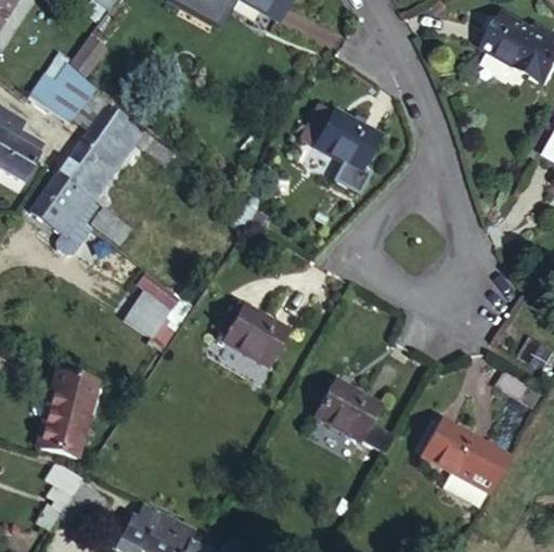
[(0,0),(0,28),(17,0),(0,0)]
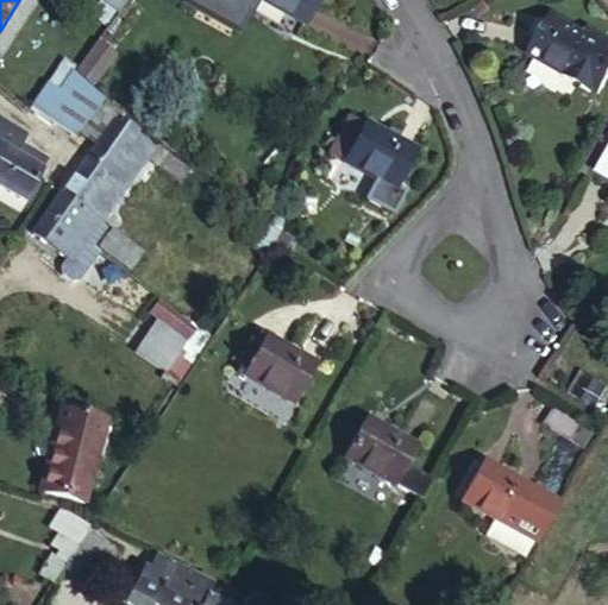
[(104,0),(121,12),(130,0),(104,0)]
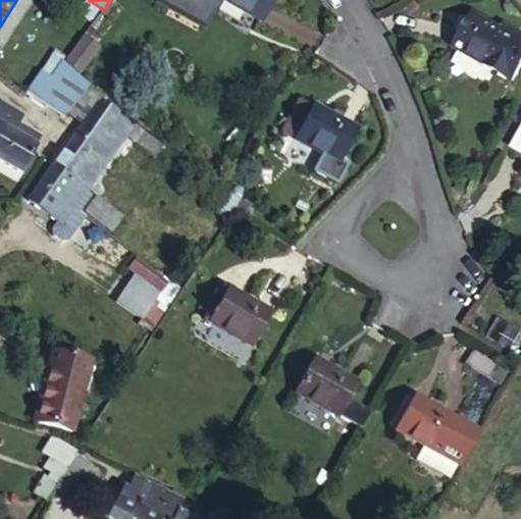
[(168,0),(165,5),(205,27),(218,0),(168,0)]
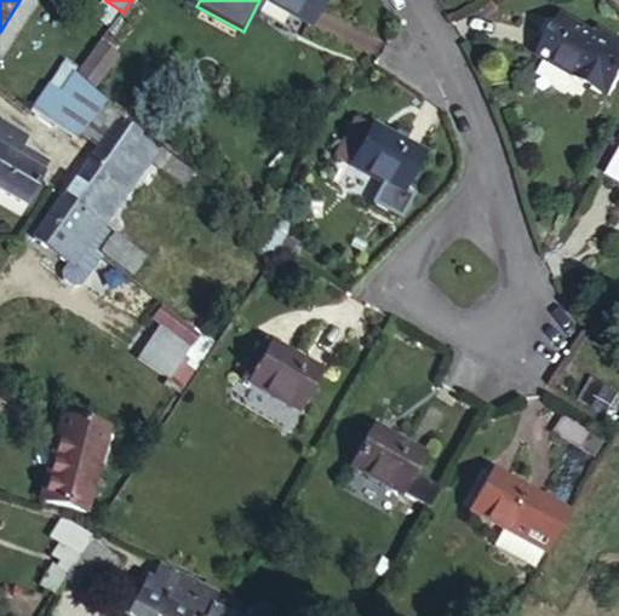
[(269,0),(278,5),(307,22),(313,24),(325,0),(269,0)]
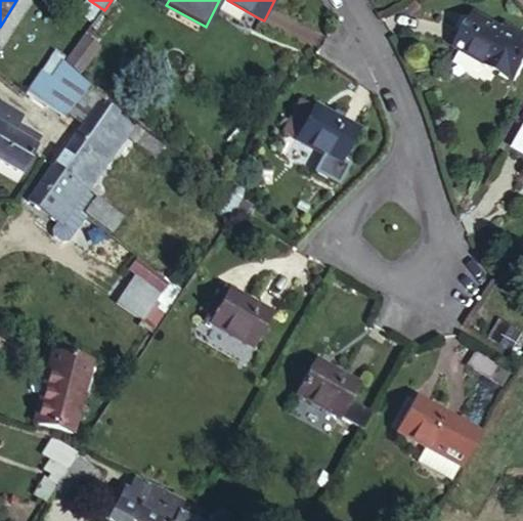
[(259,18),(234,4),(229,12),(232,23),(251,32),(259,18)]
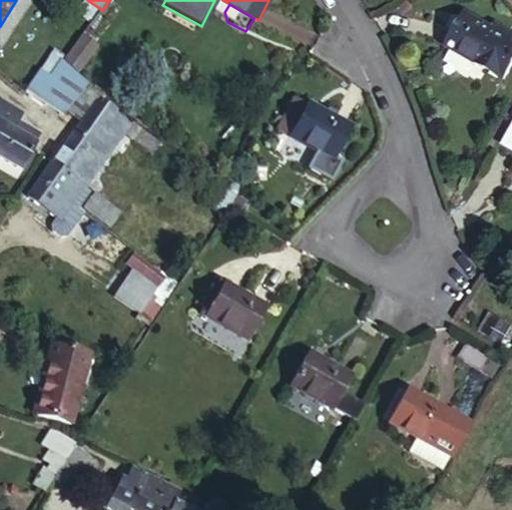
[(467,11),(447,44),(489,69),(509,36),(467,11)]
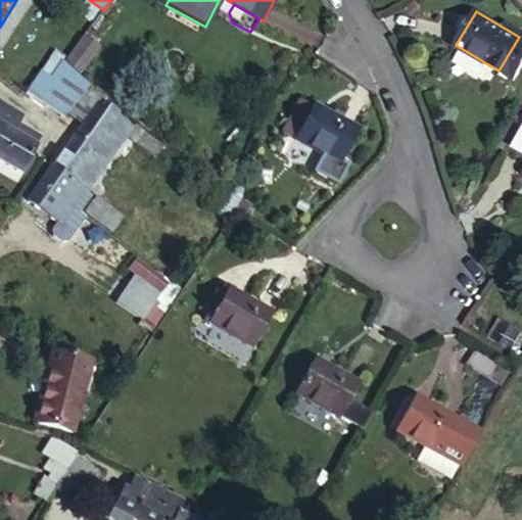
[(89,32),(65,58),(80,71),(103,44),(89,32)]
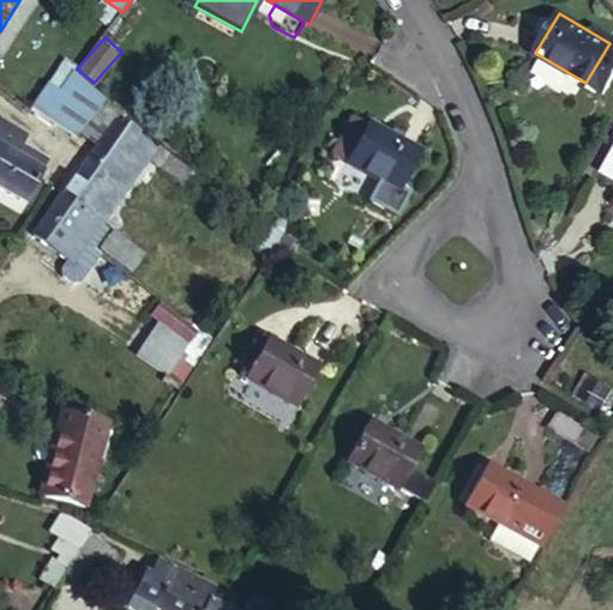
[(49,77),(26,102),(77,137),(80,132),(106,102),(108,98),(91,85),(86,79),(83,82),(73,73),(60,88),(49,77)]
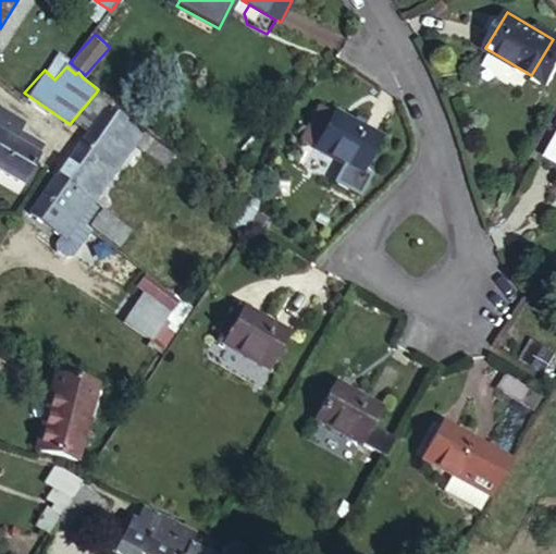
[(111,100),(98,89),(96,93),(73,120),(88,132),(57,176),(94,201),(134,144),(121,134),(126,126),(103,110),(111,100)]
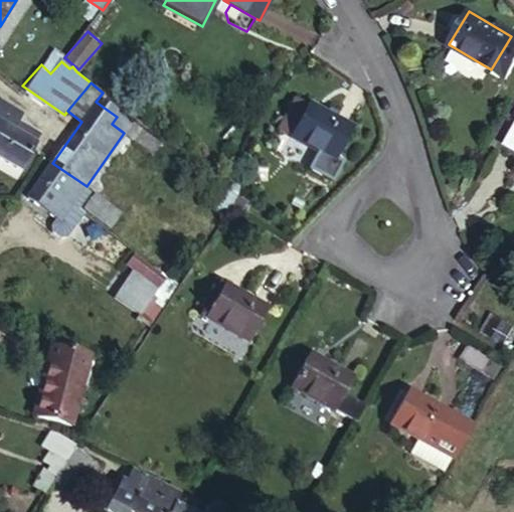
[(309,103),(297,97),(280,131),(292,137),(309,103)]
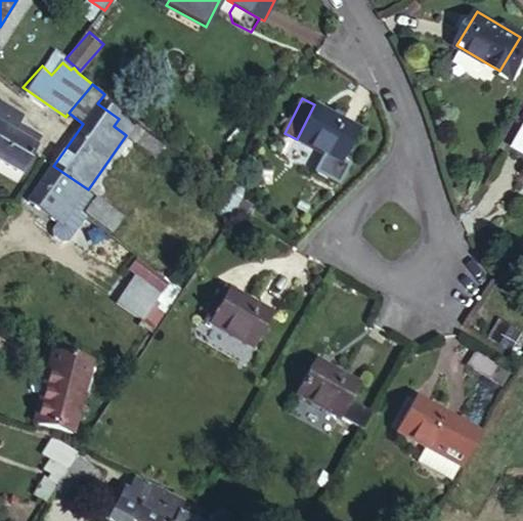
[(0,125),(3,128),(0,133),(0,160),(20,172),(40,138),(16,125),(20,117),(16,112),(0,101),(0,125)]
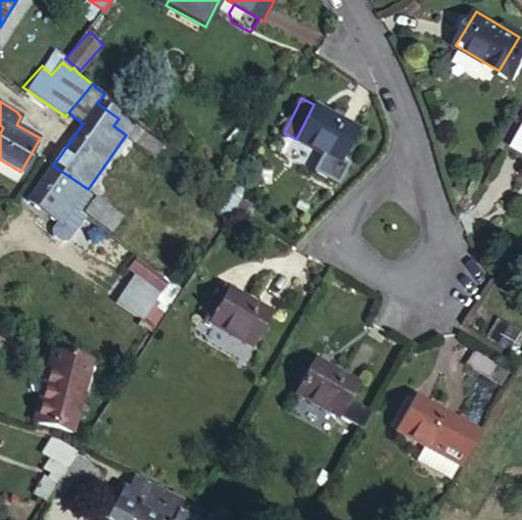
[(314,104),(296,139),(341,162),(359,129),(314,104)]
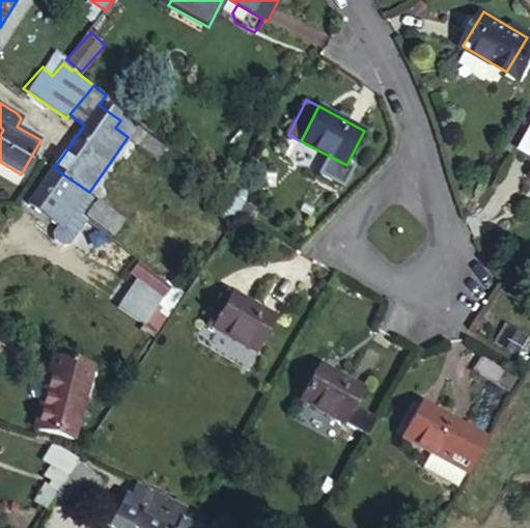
[(134,129),(120,120),(115,128),(128,137),(134,129)]
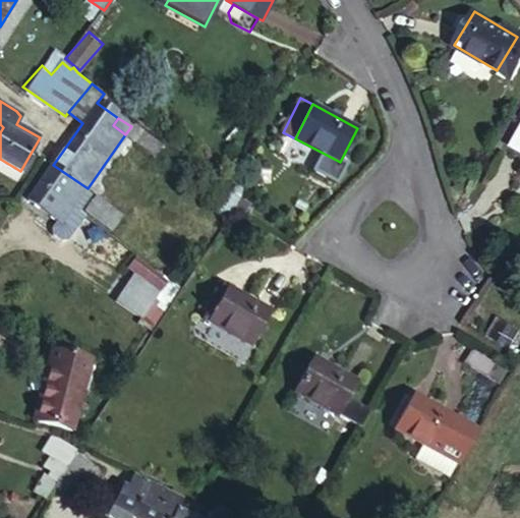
[(132,129),(138,134),(141,129),(135,124),(132,129)]
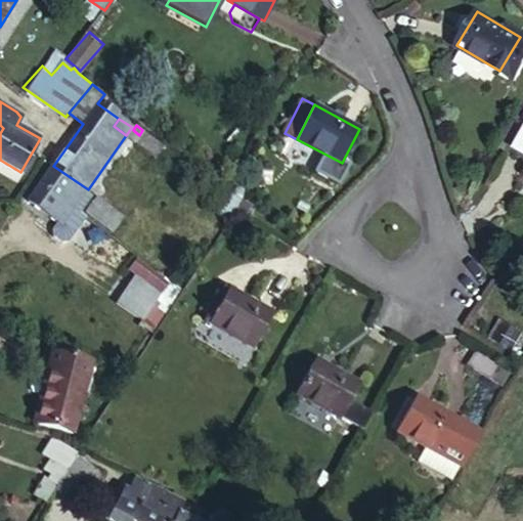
[(142,130),(139,135),(134,140),(157,157),(165,145),(142,130)]
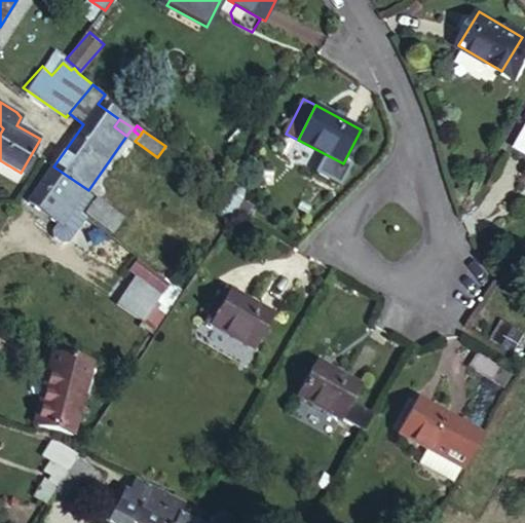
[(88,190),(53,166),(30,200),(60,221),(64,224),(65,223),(88,190)]
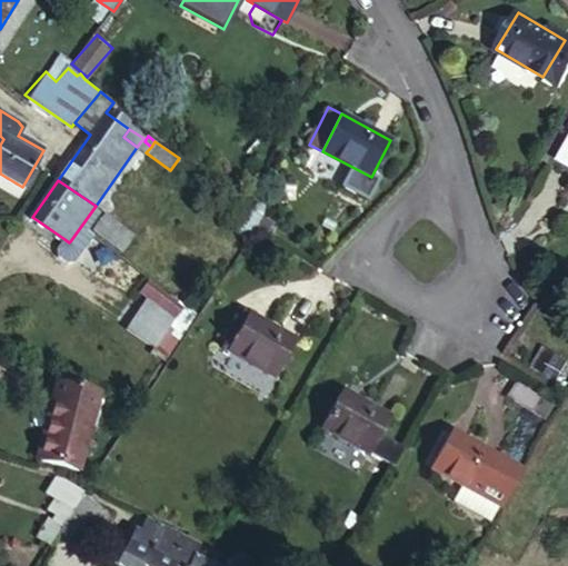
[(95,235),(93,235),(87,230),(100,209),(96,206),(70,241),(69,242),(65,239),(58,248),(59,256),(69,262),(76,260),(95,235)]
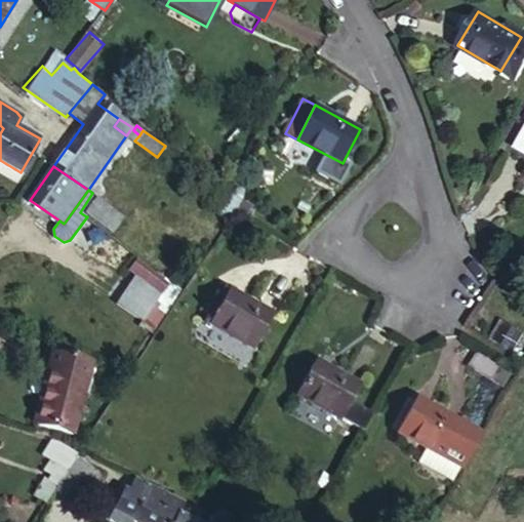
[(97,196),(86,211),(113,232),(125,215),(97,196)]
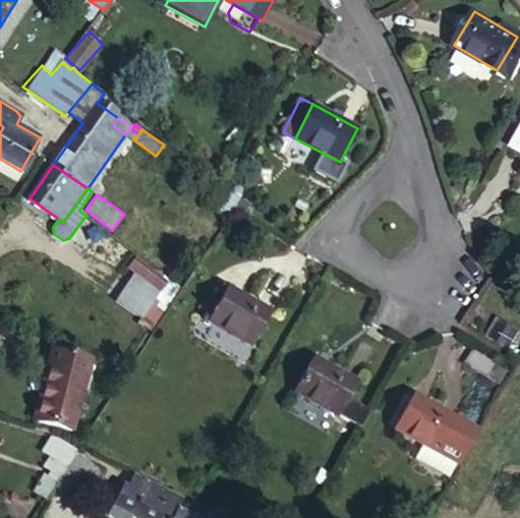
[(127,268),(135,273),(160,290),(167,279),(134,257),(127,268)]
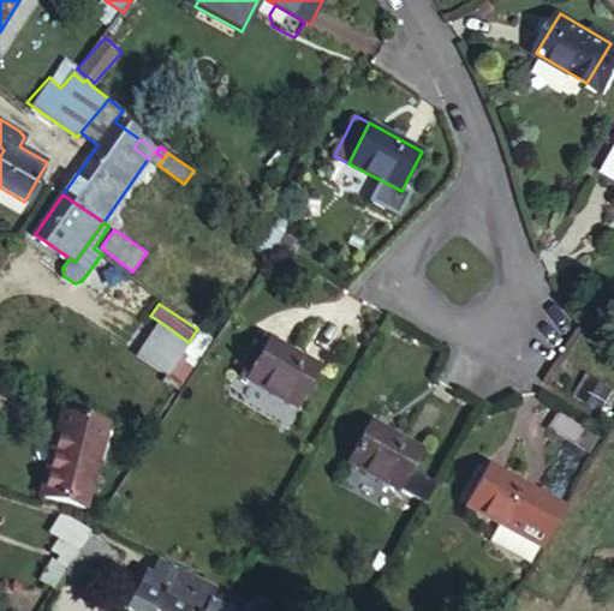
[(139,353),(168,372),(180,355),(189,342),(160,322),(139,353)]
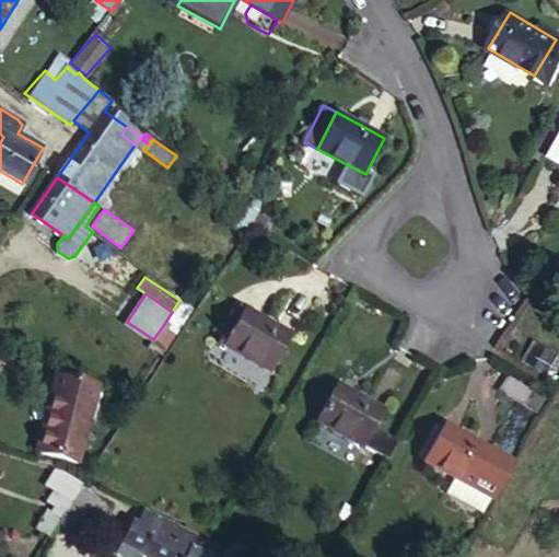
[(187,322),(195,312),(183,303),(175,314),(187,322)]
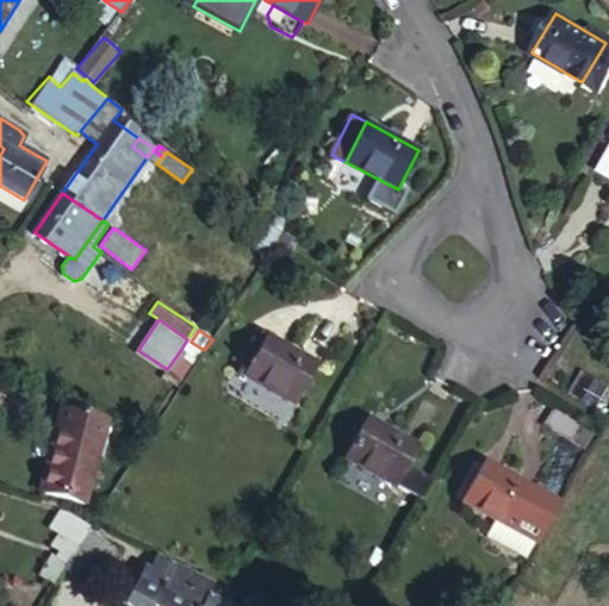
[(259,332),(237,372),(294,404),(316,363),(259,332)]
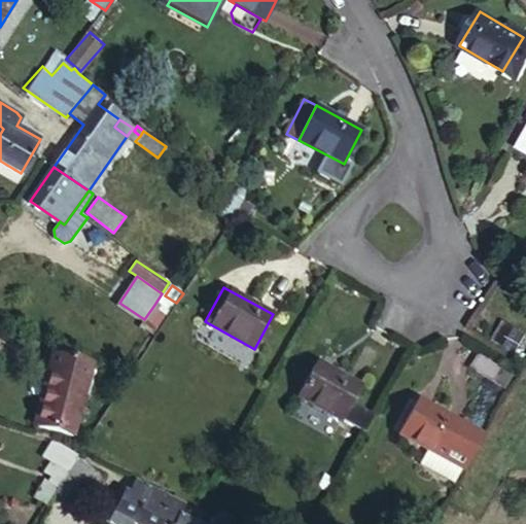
[(154,305),(144,319),(156,328),(166,312),(154,305)]
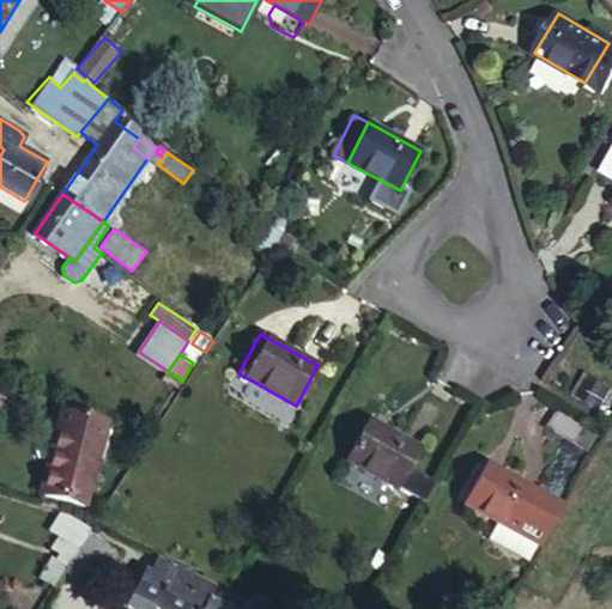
[(587,424),(558,407),(547,425),(577,442),(587,424)]
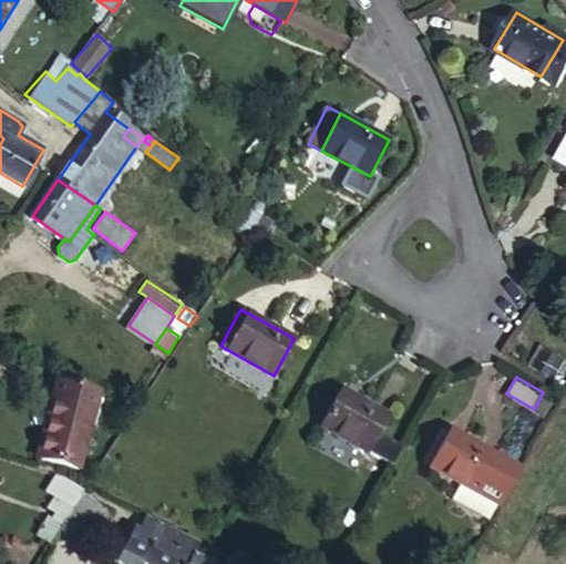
[(55,380),(37,457),(80,468),(99,391),(55,380)]
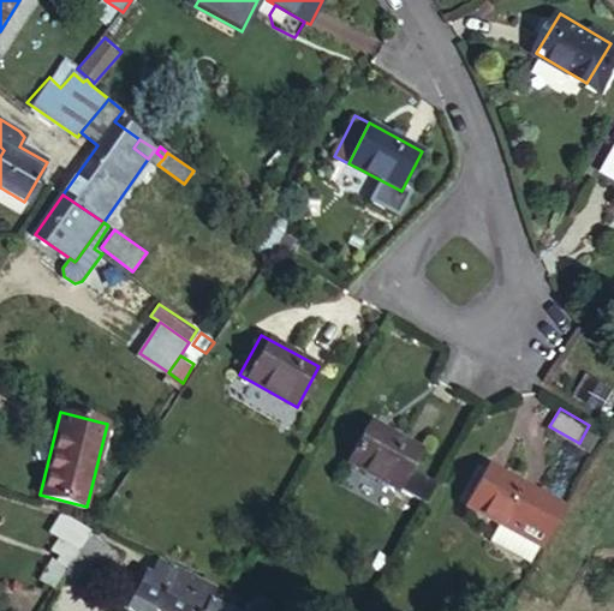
[(369,420),(347,462),(400,490),(422,449),(369,420)]
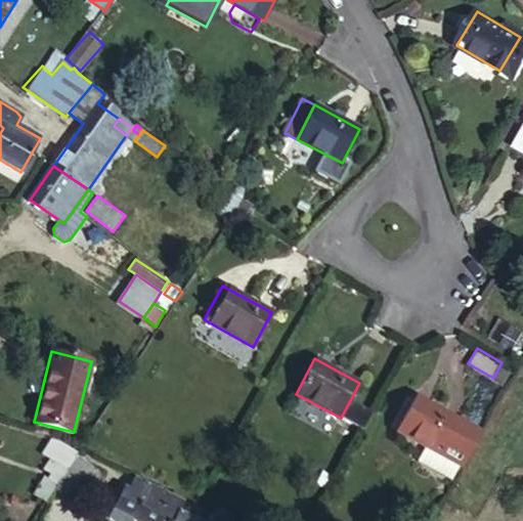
[(396,431),(425,447),(459,466),(461,467),(480,433),(416,396),(396,431)]
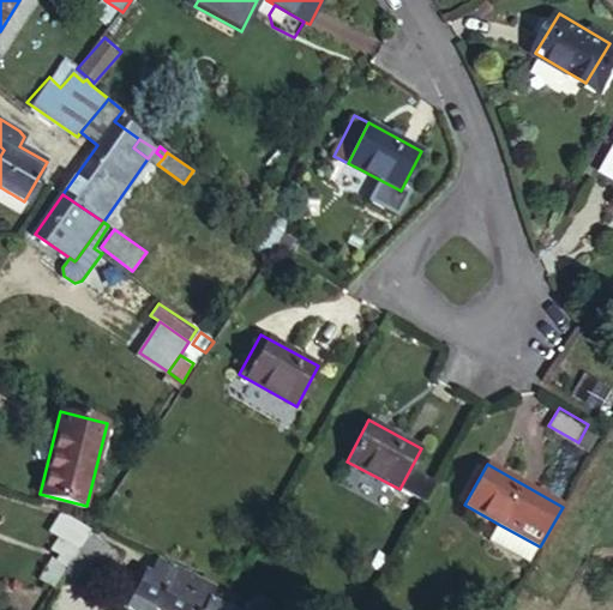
[(55,587),(89,530),(62,513),(52,531),(60,536),(54,548),(60,551),(56,560),(54,557),(42,578),(55,587)]
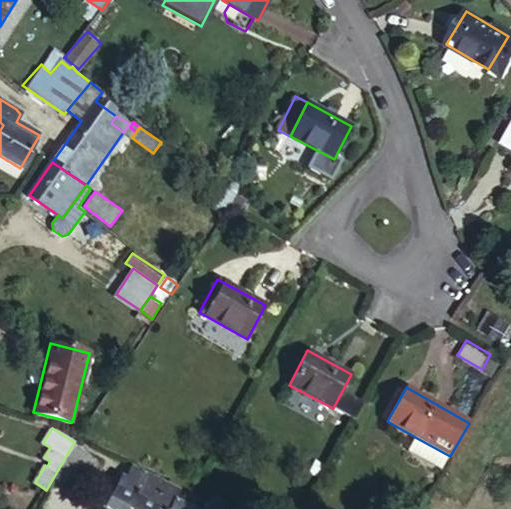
[(448,455),(415,437),(407,450),(441,468),(448,455)]
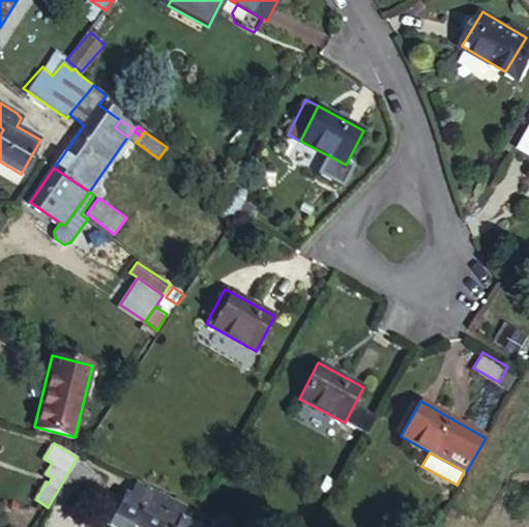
[(74,477),(83,484),(89,473),(81,467),(74,477)]
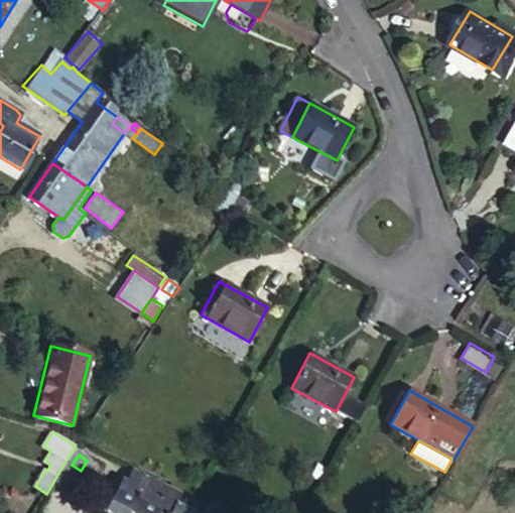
[(87,461),(81,471),(75,480),(88,488),(101,467),(89,459),(87,461)]
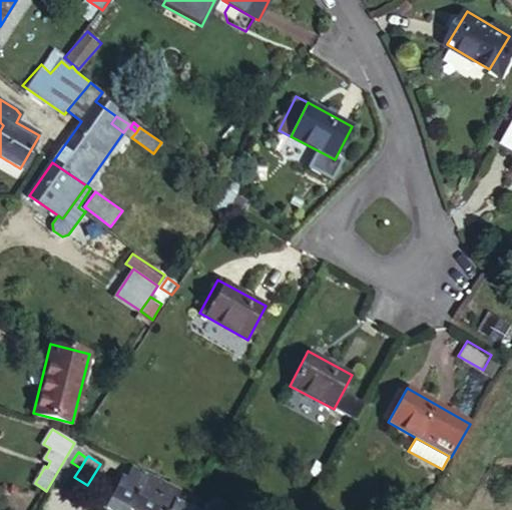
[(122,477),(113,497),(139,509),(185,509),(173,503),(179,490),(132,468),(127,480),(122,477)]
